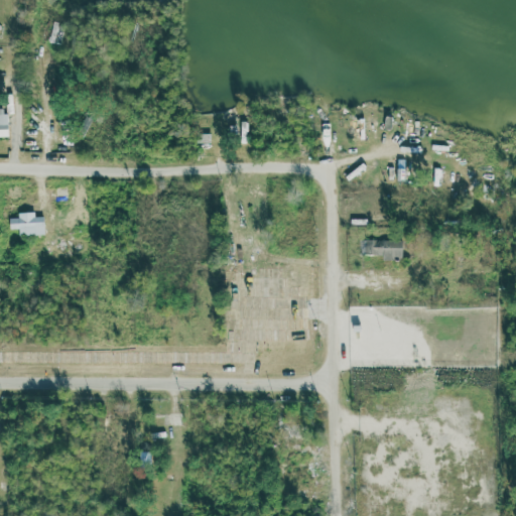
[(0,136),(8,137),(7,113),(0,113),(0,106),(0,136)]
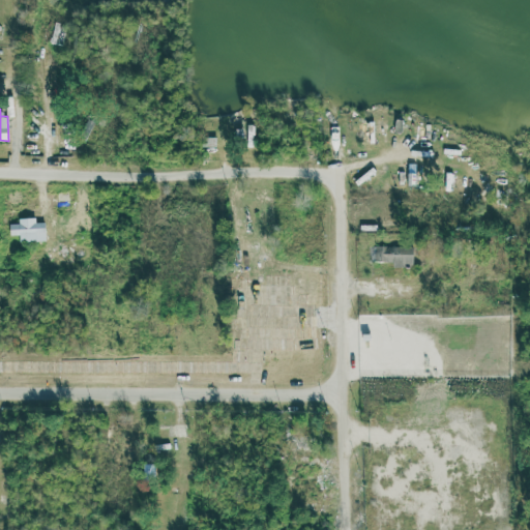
[(202,137),(216,137),(216,146),(202,146),(202,137)]
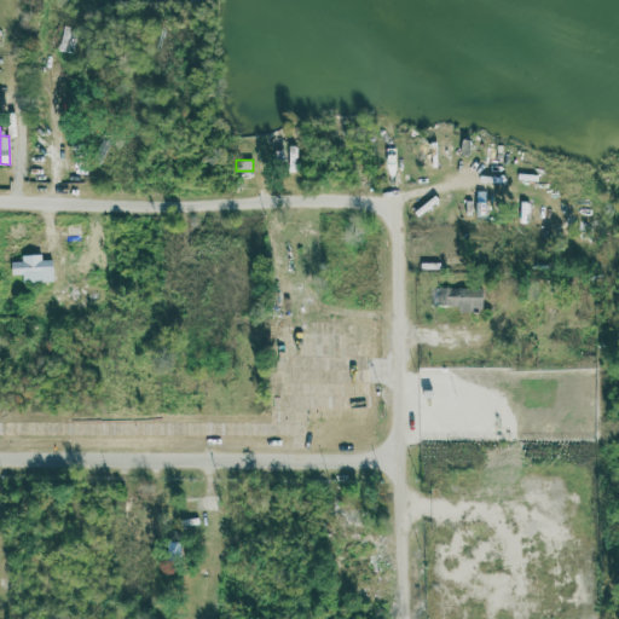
[(487,191),(475,191),(475,217),(487,217),(487,191)]
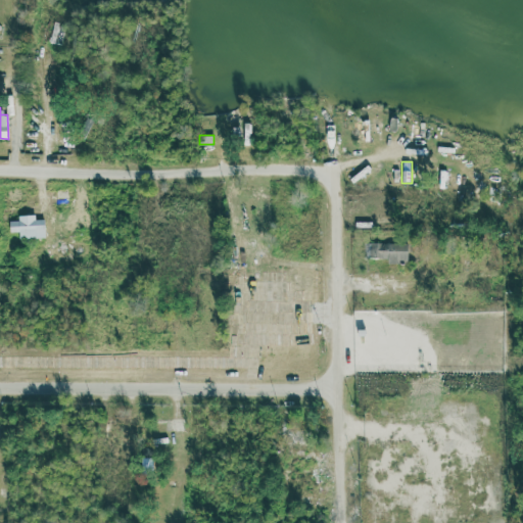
[(431,164),(437,164),(434,188),(428,187),(431,164)]
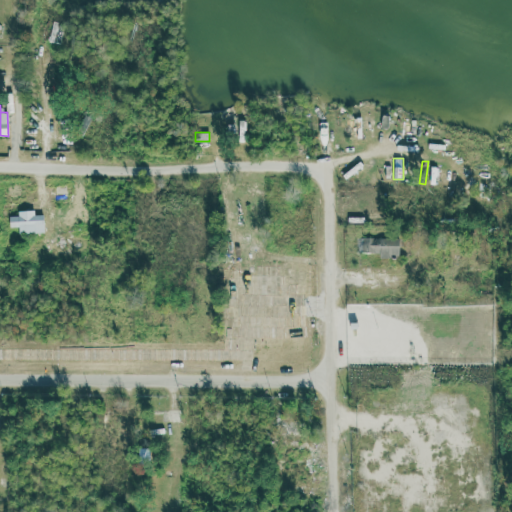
[(67,184),(55,185),(56,199),(68,199),(67,184)]
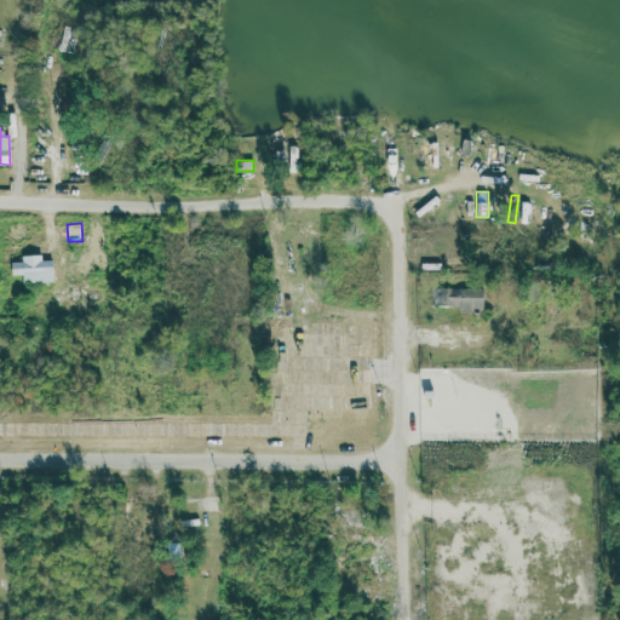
[(22,275),(23,283),(53,282),(52,260),(41,260),(41,256),(21,256),(21,262),(10,263),(11,276),(22,275)]
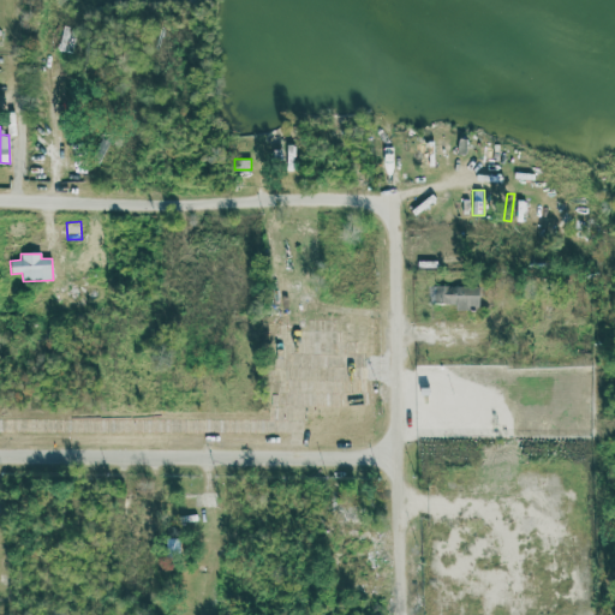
[(429,287),(429,305),(478,305),(478,287),(429,287)]
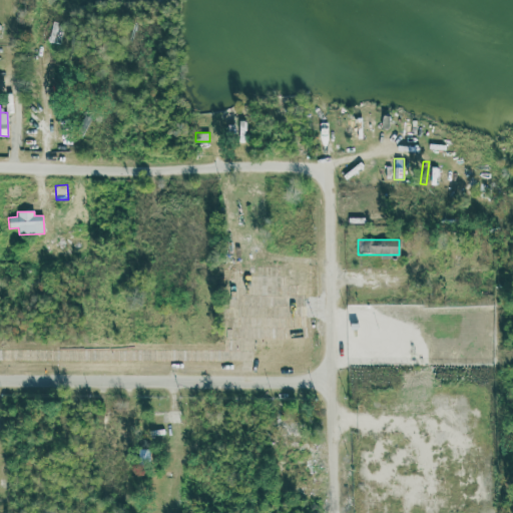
[(151,292),(150,307),(161,307),(161,292),(151,292)]
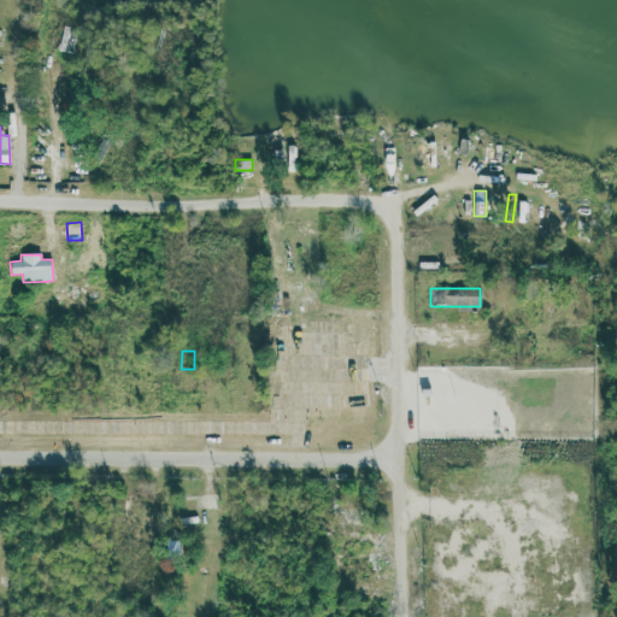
[(177,524),(197,523),(197,509),(201,509),(201,517),(211,517),(210,509),(221,509),(221,492),(176,492),(177,524)]
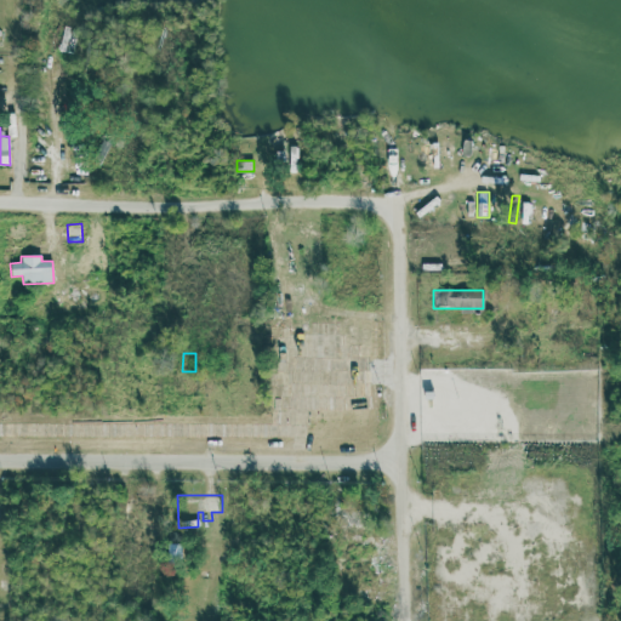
[(349,505),(334,516),(355,546),(371,535),(349,505)]
